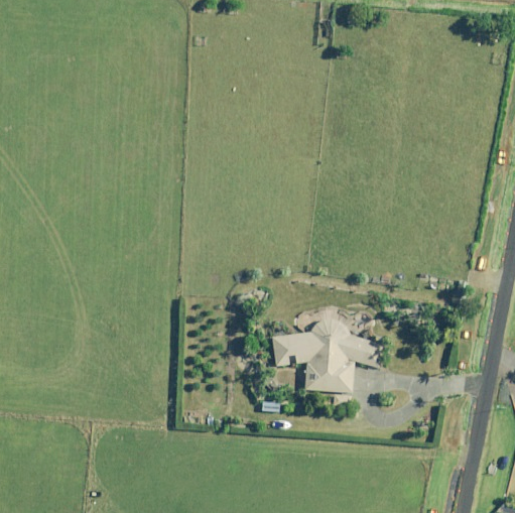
[(237,296),(234,303),(243,303),(243,301),(245,299),(249,297),(249,291),(243,292),(237,296)]
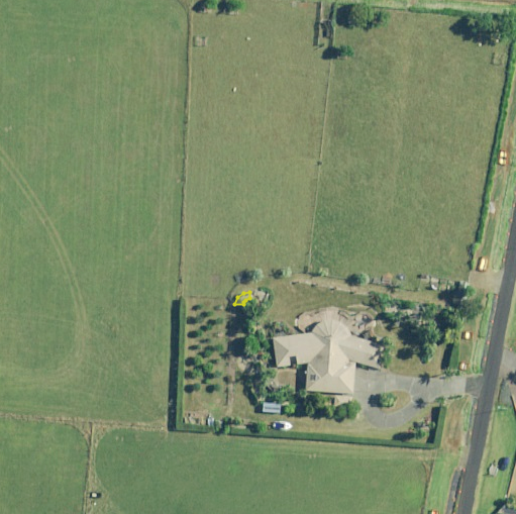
[(454,297),(453,304),(462,305),(463,298),(454,297)]
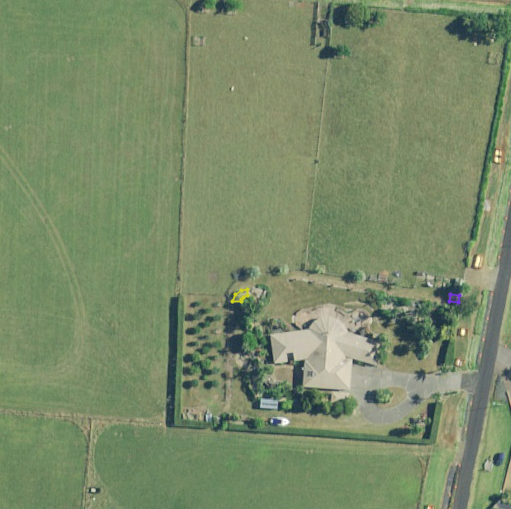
[(382,343),(358,335),(346,332),(346,330),(343,324),(336,318),(328,317),(326,316),(320,318),(313,322),(308,327),(308,329),(301,330),(270,335),(274,363),(285,363),(285,352),(292,352),(294,360),(304,359),(303,382),(303,387),(350,390),(352,357),(375,365),(376,361),(382,343)]
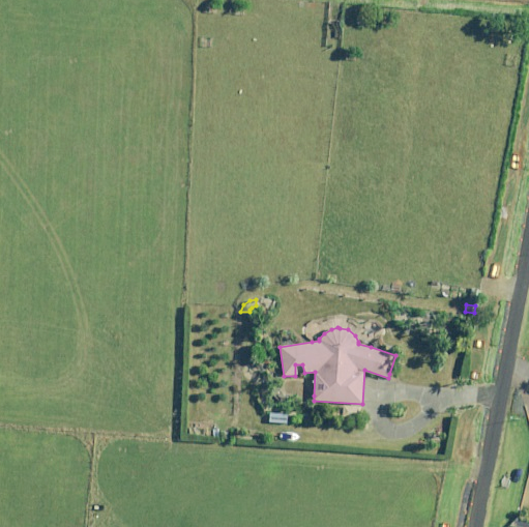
[(254,363),(261,373),(264,371),(257,361),(254,363)]
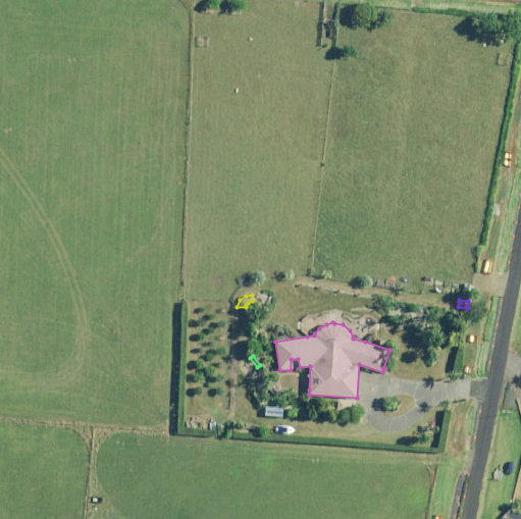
[(337,411),(355,412),(356,401),(339,400),(337,411)]
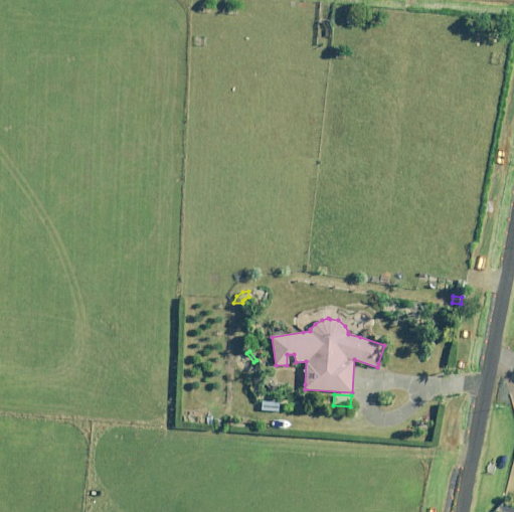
[(262,401),(262,409),(282,411),(282,403),(262,401)]
